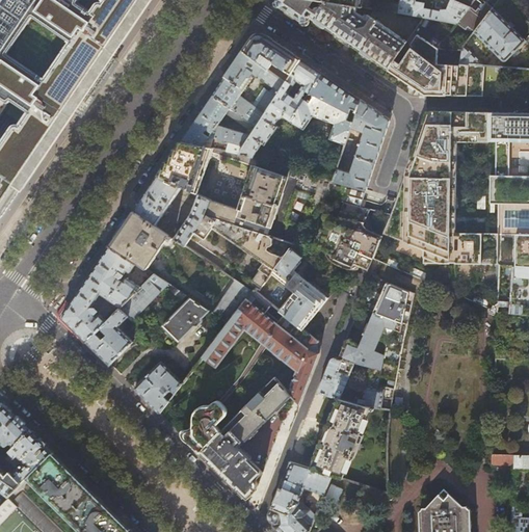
[(0,213),(18,188),(19,187),(20,187),(21,186),(20,185),(29,171),(30,171),(31,171),(31,170),(30,169),(40,155),(41,156),(42,156),(42,155),(41,154),(50,139),(52,140),(53,139),(53,138),(52,137),(61,124),(62,125),(63,124),(63,123),(62,122),(72,108),(73,108),(74,108),(74,107),(73,106),(82,92),(83,92),(84,92),(85,92),(85,91),(84,90),(89,82),(91,79),(94,77),(95,77),(96,77),(96,75),(95,75),(104,60),(105,61),(106,60),(106,59),(106,58),(115,45),(115,46),(117,45),(117,44),(116,43),(126,29),(127,29),(128,29),(128,28),(127,27),(136,14),(137,14),(138,14),(139,14),(139,12),(138,11),(144,0),(0,0),(0,213)]
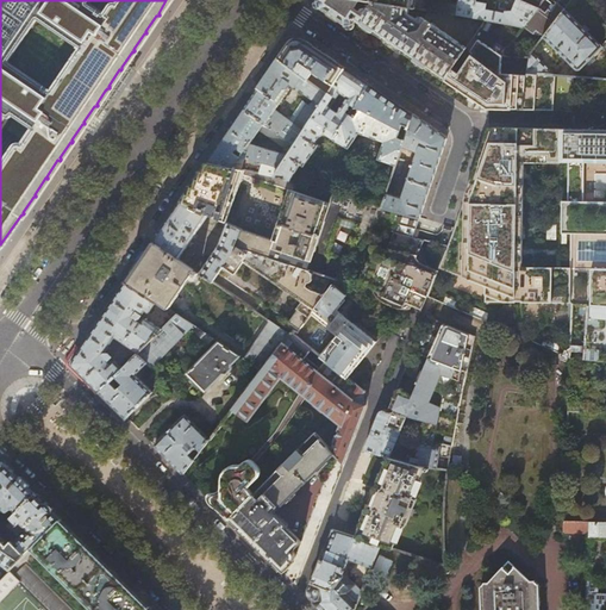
[(404,13),(404,7),(358,0),(314,0),(313,4),(313,6),(348,29),(353,20),(393,49),(441,80),(450,66),(462,48),(417,17),(416,17),(413,16),(411,18),(404,13)]
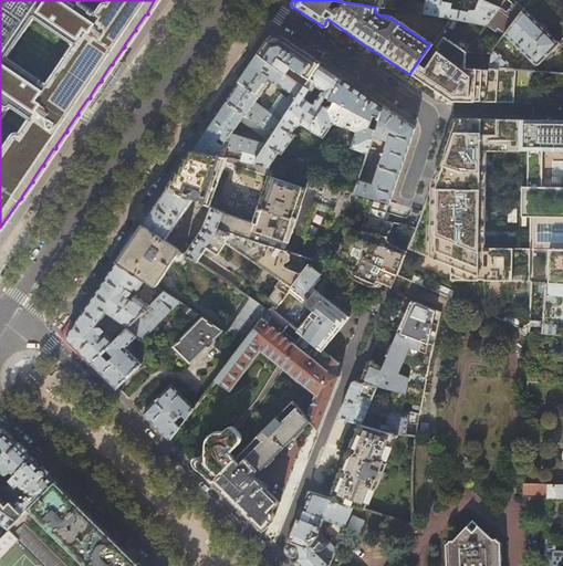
[(421,0),(420,13),(447,18),(455,19),(456,11),(447,10),(447,6),(437,3),(438,1),(436,0),(421,0)]
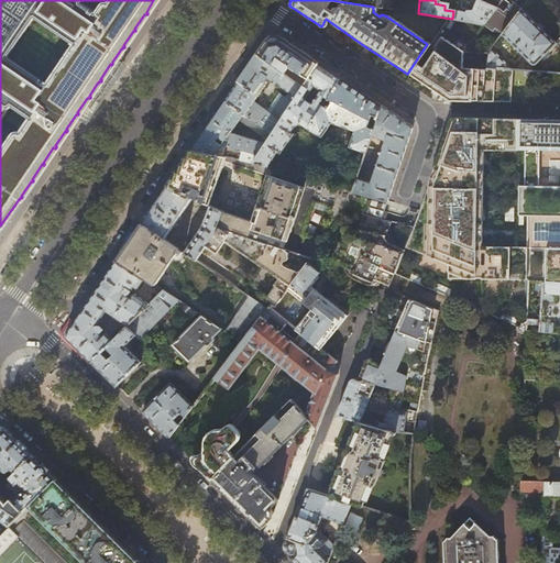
[(462,13),(453,11),(452,19),(480,23),(493,7),(476,0),(474,0),(470,11),(462,11),(462,13)]
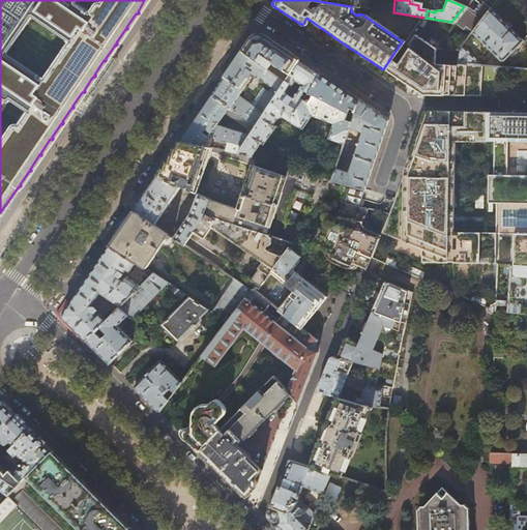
[(470,30),(488,7),(481,2),(482,0),(468,0),(467,3),(464,6),(451,22),(461,29),(463,26),(470,31),(470,30)]
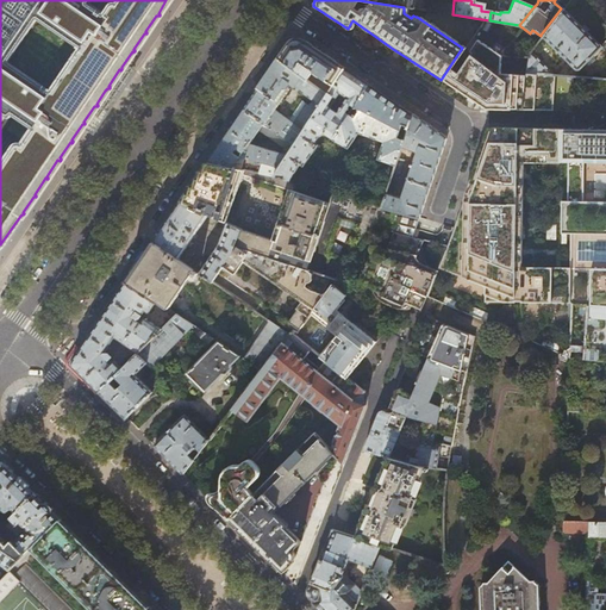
[(561,8),(541,35),(574,66),(575,67),(576,67),(578,67),(579,67),(599,47),(561,8)]
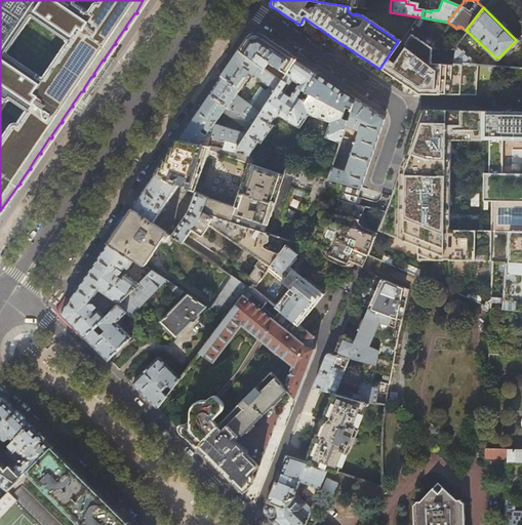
[(447,22),(422,17),(414,16),(398,41),(388,56),(452,62),(454,50),(432,46),(447,22)]
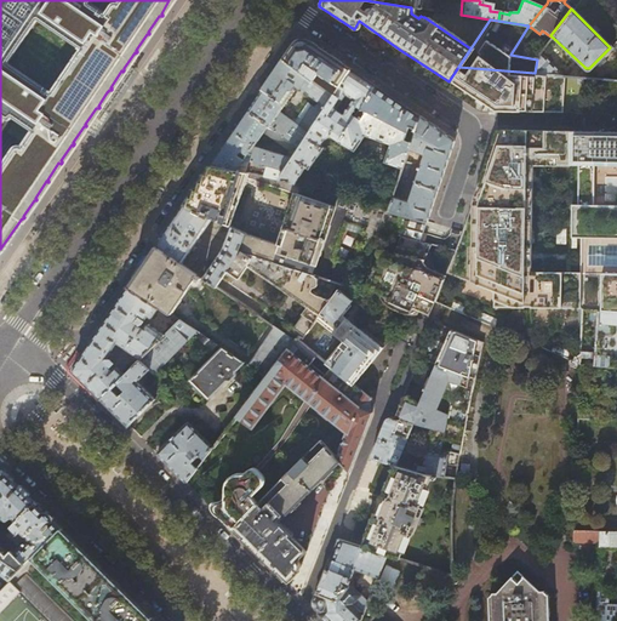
[(289,49),(280,60),(331,96),(348,69),(326,55),(306,41),(291,44),(289,49)]
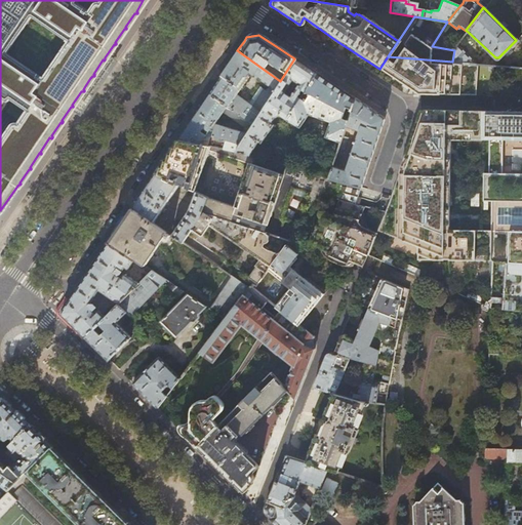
[(477,64),(455,44),(454,45),(454,50),(452,62),(477,64)]
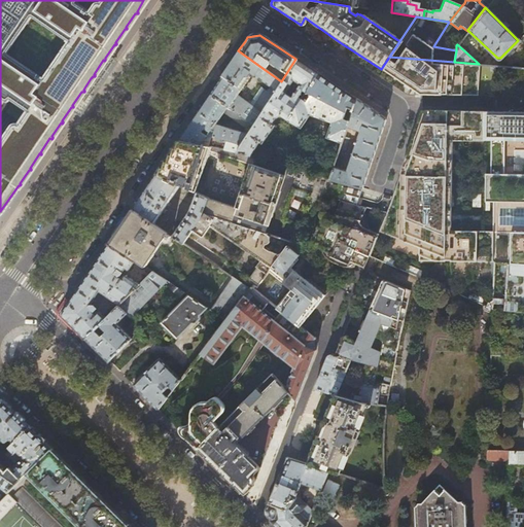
[(281,81),(238,50),(235,56),(231,62),(214,85),(208,95),(252,125),(272,95),(258,85),(246,103),(235,95),(242,84),(240,82),(248,71),(252,73),(252,74),(275,91),(281,81)]
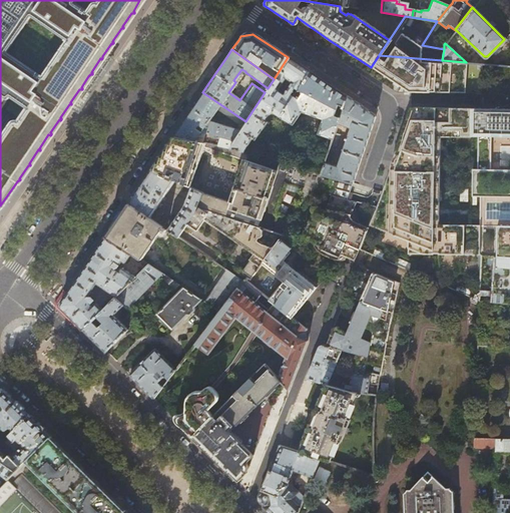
[(297,63),(288,57),(274,79),(268,88),(265,92),(245,121),(227,148),(241,152),(246,143),(251,137),(253,138),(266,120),(264,119),(269,112),(273,110),(280,116),(309,71),(297,63)]
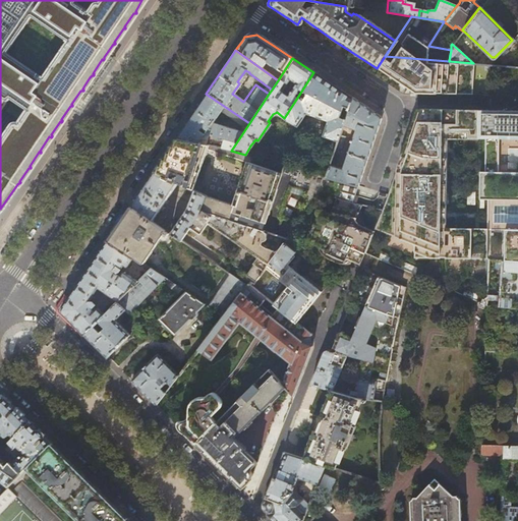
[(334,87),(313,72),(284,118),(296,126),(305,113),(327,120),(322,134),(337,139),(341,126),(350,98),(334,87)]
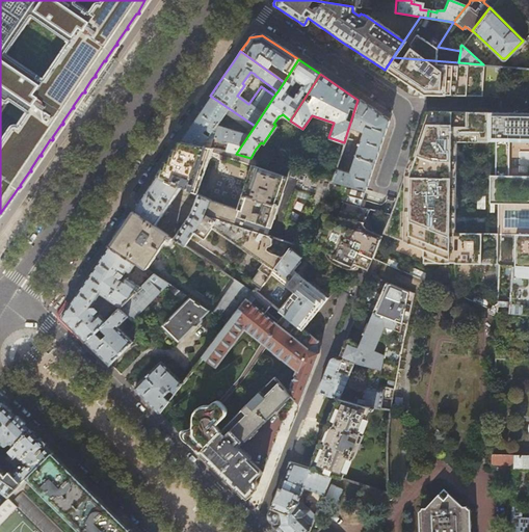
[(528,112),(474,112),(478,90),(454,86),(454,82),(429,78),(415,100),(421,104),(425,112),(418,133),(423,134),(430,138),(433,142),(438,150),(439,154),(442,155),(440,163),(465,164),(469,141),(528,141),(528,112)]
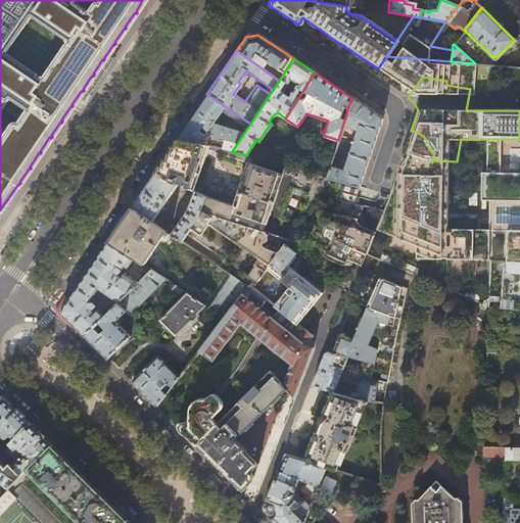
[(207,136),(226,141),(224,149),(232,151),(250,124),(206,94),(200,103),(191,116),(187,123),(181,132),(176,140),(204,145),(207,136)]
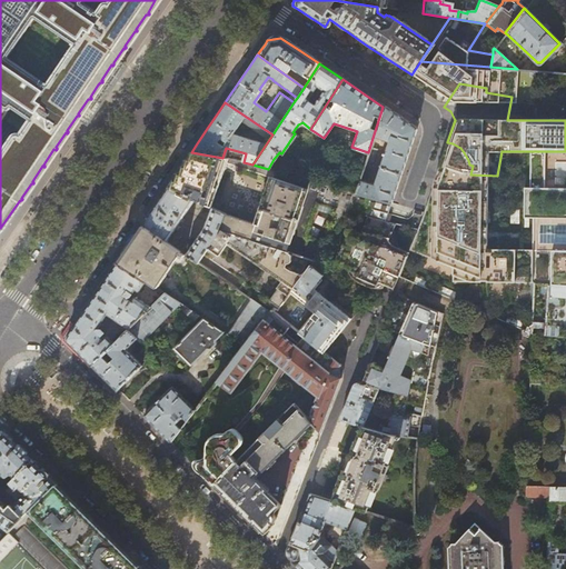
[(383,107),(373,138),(387,142),(373,186),(358,181),(355,192),(389,203),(414,130),(413,127),(401,119),(383,107)]
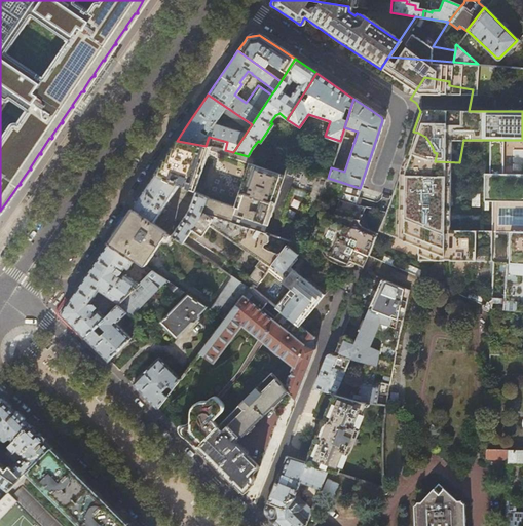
[(202,213),(265,233),(288,241),(305,218),(284,213),(291,186),(309,191),(306,201),(315,203),(323,194),(337,198),(353,203),(360,188),(328,178),(323,177),(322,178),(297,171),(297,170),(248,156),(233,152),(225,150),(206,146),(177,141),(174,148),(172,147),(170,154),(167,153),(165,160),(163,160),(161,167),(159,166),(157,173),(155,173),(154,174),(178,185),(193,192),(207,151),(245,163),(246,162),(249,163),(234,208),(206,198),(201,210),(201,211),(202,213)]
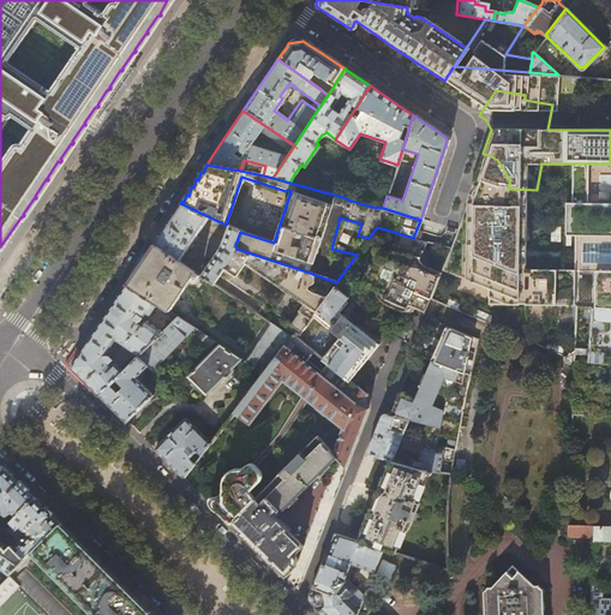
[(483,166),(478,165),(472,181),(495,187),(495,184),(493,179),(492,174),(486,168),(483,166)]
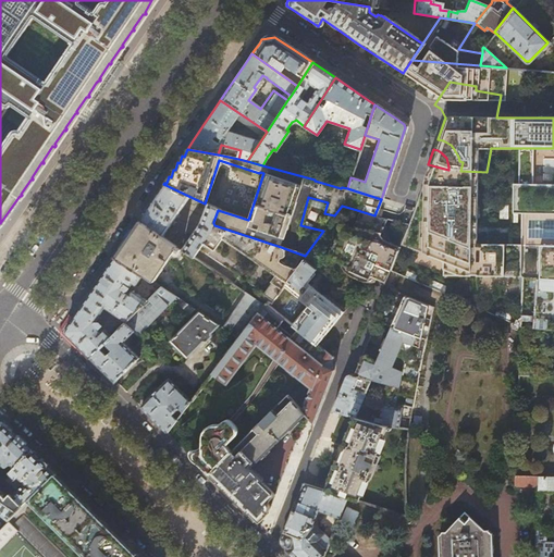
[(354,169),(360,171),(367,152),(359,150),(354,169)]
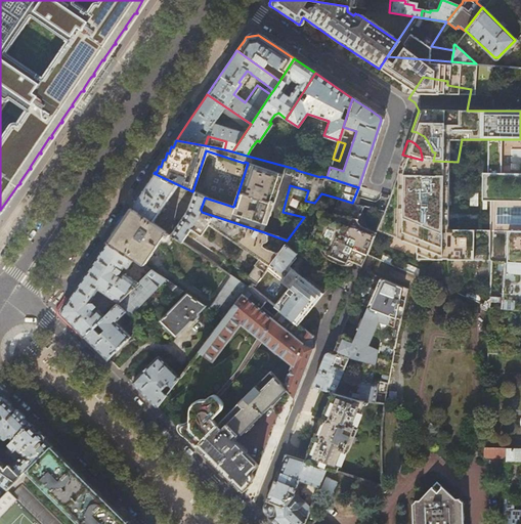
[(520,174),(408,171),(384,242),(371,235),(362,256),(487,307),(489,261),(520,263),(520,174)]
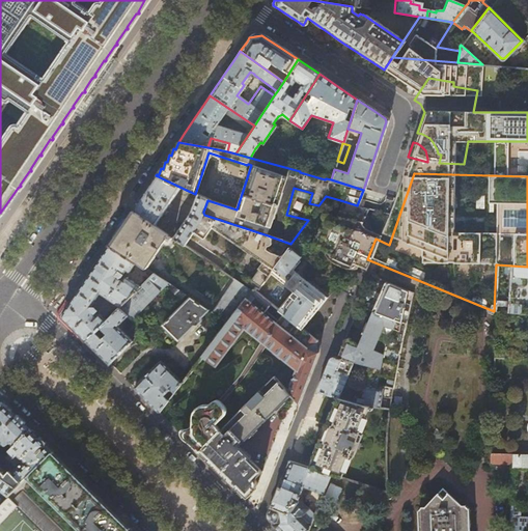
[(154,225),(159,218),(179,187),(156,175),(145,190),(135,205),(134,206),(132,211),(154,225)]
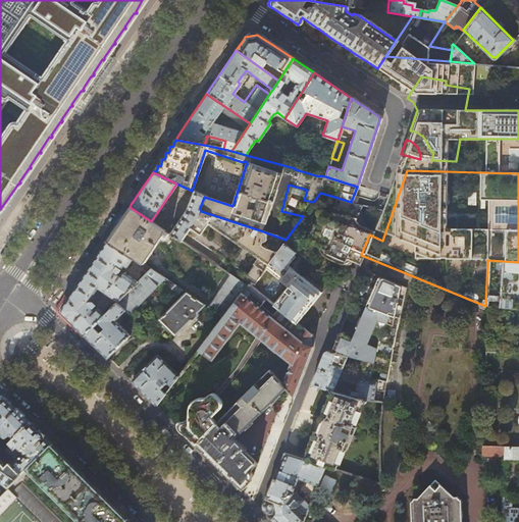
[(173,226),(168,233),(179,241),(187,230),(192,233),(193,230),(201,211),(200,209),(200,208),(204,197),(193,192),(186,209),(173,226)]
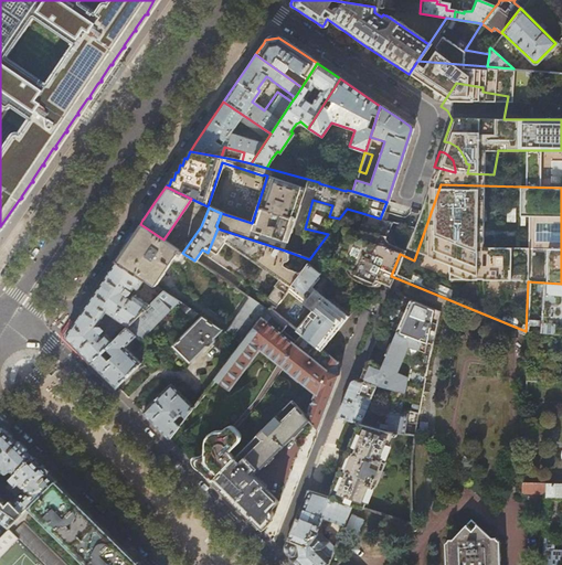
[(403,246),(384,236),(391,221),(380,219),(362,213),(359,222),(360,223),(358,228),(347,223),(331,258),(354,268),(353,270),(373,279),(374,276),(388,281),(391,276),(400,254),(403,246)]
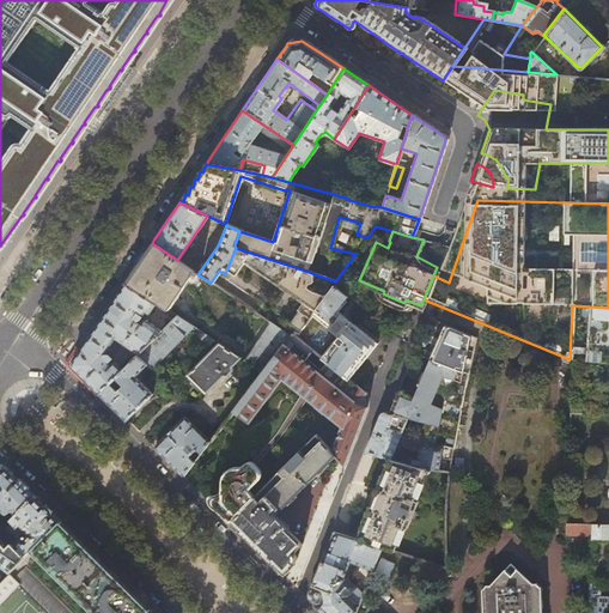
[(195,277),(198,274),(177,260),(152,243),(136,266),(125,284),(154,303),(165,310),(190,274),(195,277)]
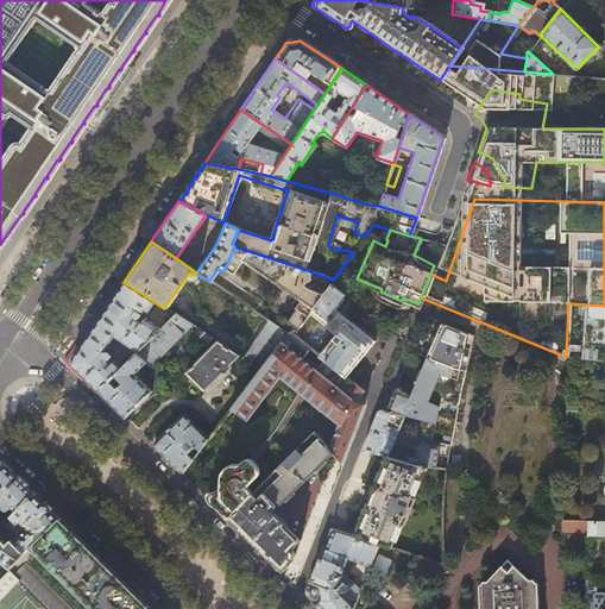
[(234,246),(225,269),(232,274),(241,261),(298,300),(284,321),(296,328),(321,295),(314,292),(307,289),(302,287),(303,282),(304,282),(307,281),(308,280),(309,277),(309,275),(308,274),(307,270),(234,246)]
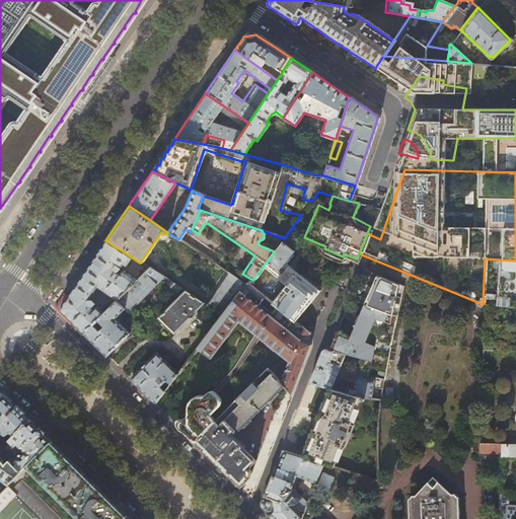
[(155,213),(150,220),(167,232),(172,225),(155,213)]
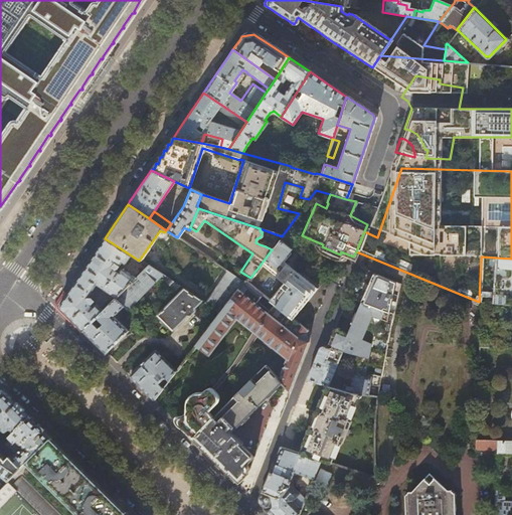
[(291,246),(281,237),(272,249),(250,278),(248,281),(244,278),(242,281),(277,308),(291,319),(306,298),(314,287),(289,266),(291,263),(287,260),(285,263),(281,260),(291,246)]
